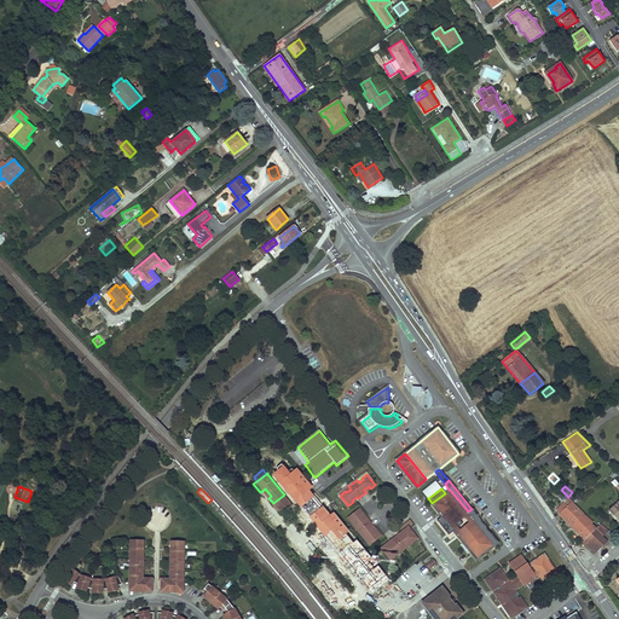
[(432,503),(450,526),(468,512),(450,490),(449,490),(445,493),(432,503)]
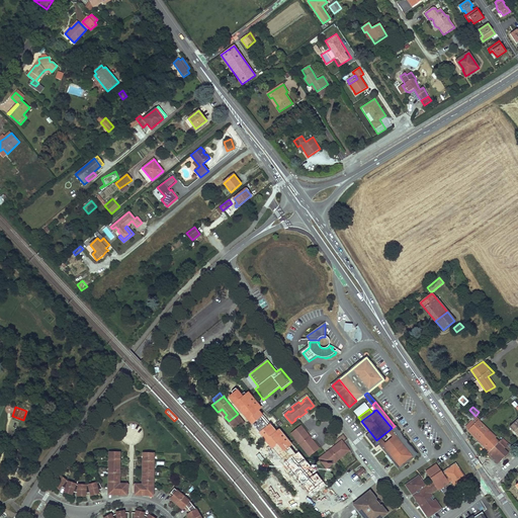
[(245,423),(238,414),(229,421),(236,430),(245,423)]
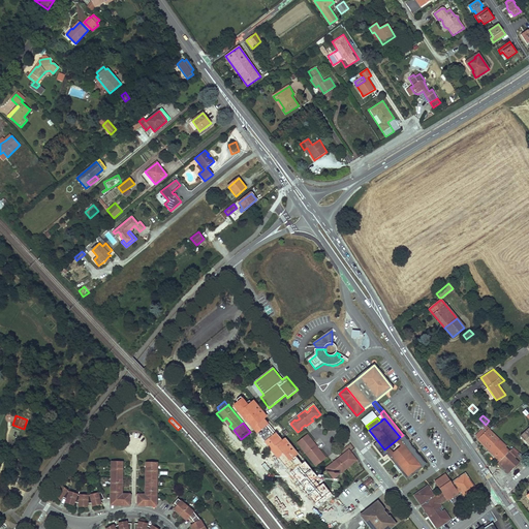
[(475,436),(478,439),(486,431),(484,429),(475,436)]
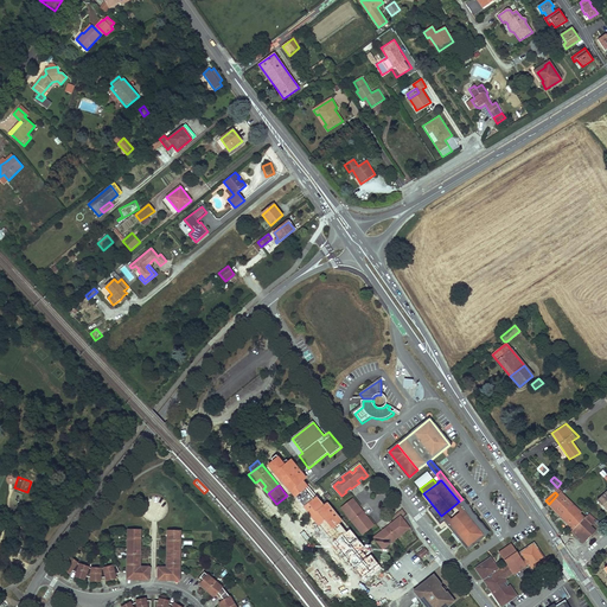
[(548,504),(573,530),(574,529),(583,519),(577,515),(579,513),(580,512),(560,493),(557,494),(549,504),(548,504)]
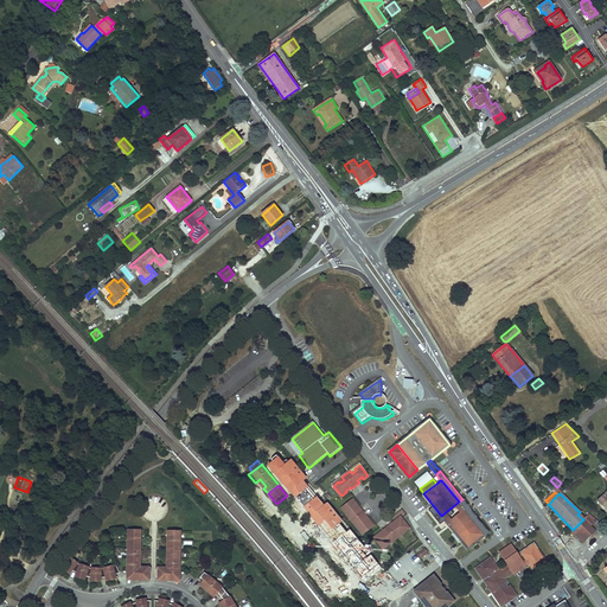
[(440,519),(442,522),(467,502),(466,499),(464,498),(462,499),(459,502),(441,516),(440,517),(440,519)]
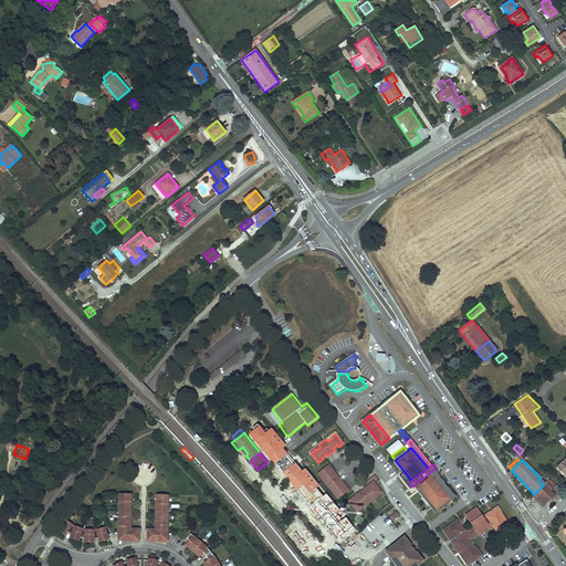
[(331,471),(333,470),(328,465),(320,472),(323,478),(325,477),(327,480),(325,482),(331,490),(333,488),(336,492),(335,493),(338,498),(348,490),(344,485),(343,486),(339,482),(342,481),(335,474),(334,475),(331,471)]
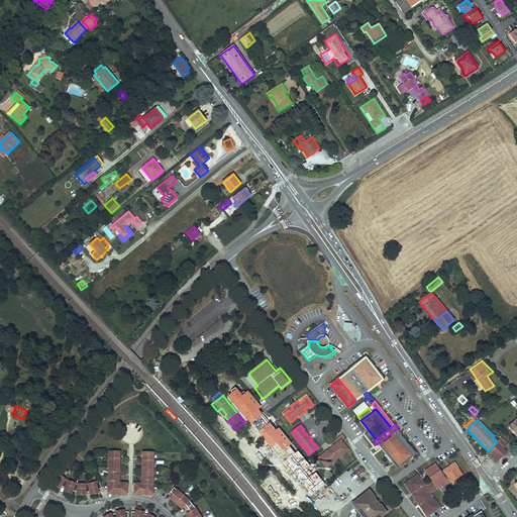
[(398,427),(377,444),(378,446),(379,447),(380,447),(382,446),(396,434),(413,455),(416,453),(399,432),(400,431),(400,430),(400,429),(398,427)]
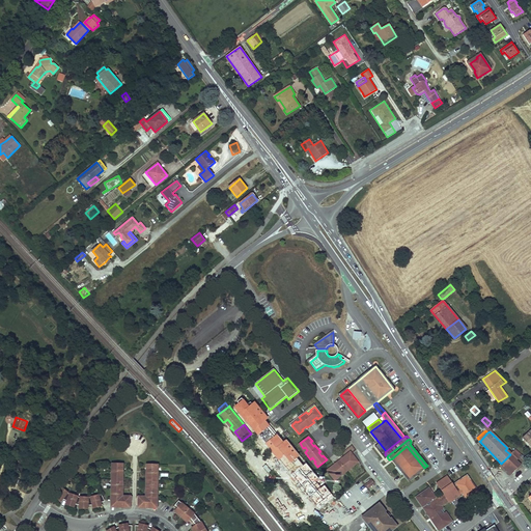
[(299,444),(305,452),(307,450),(305,447),(303,448),(300,443),(299,444)]
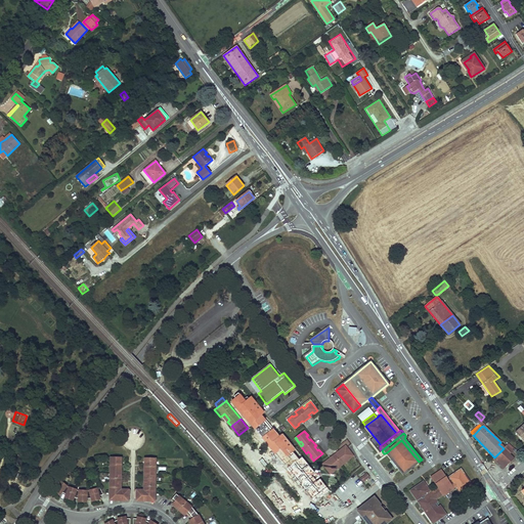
[(401,440),(387,452),(392,460),(390,462),(396,469),(398,467),(403,474),(419,462),(401,440)]
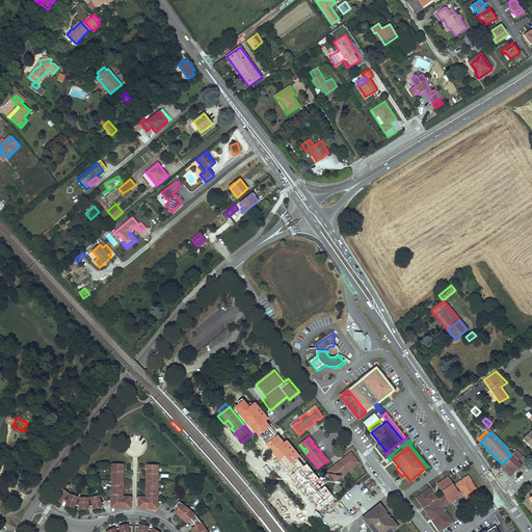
[(511,455),(503,463),(513,474),(522,466),(517,461),(522,457),(514,451),(512,454),(511,455)]
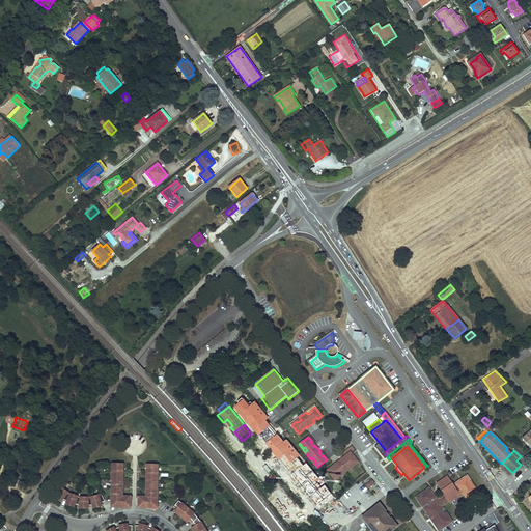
[(328,470),(335,479),(339,476),(338,475),(342,472),(343,474),(351,469),(348,467),(353,464),(354,465),(358,462),(352,453),(351,452),(345,455),(346,457),(343,459),(342,458),(336,464),(336,465),(333,468),(332,467),(328,470)]
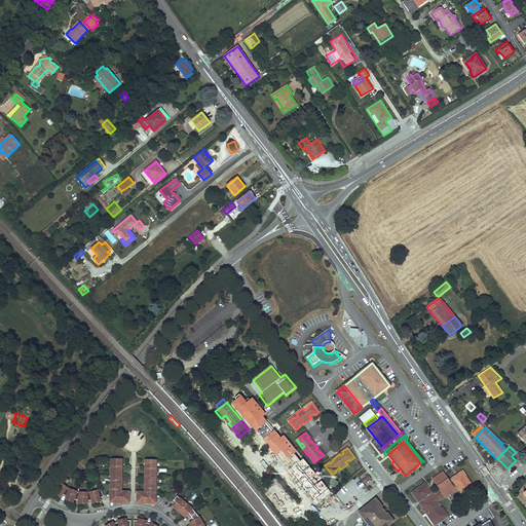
[(504,471),(508,468),(497,458),(496,459),(495,460),(504,471)]
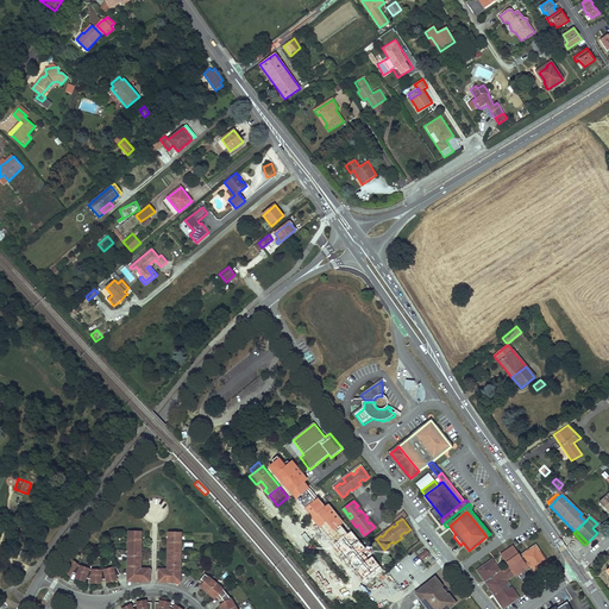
[(127,569),(127,576),(127,578),(149,578),(150,569),(148,569),(140,569),(138,569),(138,567),(140,567),(140,560),(138,560),(138,558),(140,558),(140,551),(139,551),(139,548),(140,548),(142,541),(139,541),(139,540),(142,540),(142,532),(130,532),(130,569),(127,569)]
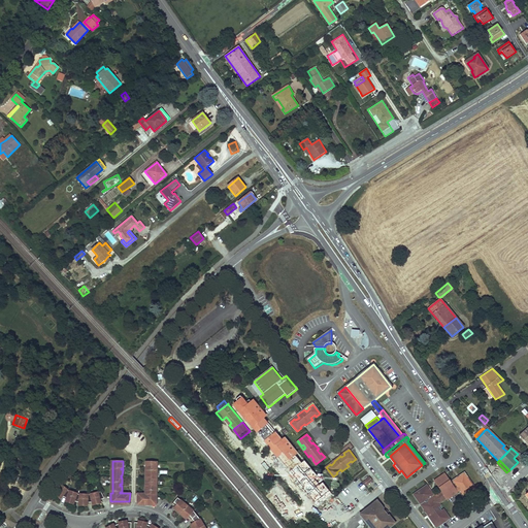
[(144,479),(144,485),(146,485),(146,486),(144,486),(144,492),(146,492),(146,494),(144,494),(138,494),(137,494),(137,502),(156,502),(157,494),(154,494),(155,479),(156,479),(156,462),(147,462),(147,464),(145,464),(145,468),(146,468),(146,472),(144,471),(144,475),(146,476),(146,479),(144,479)]
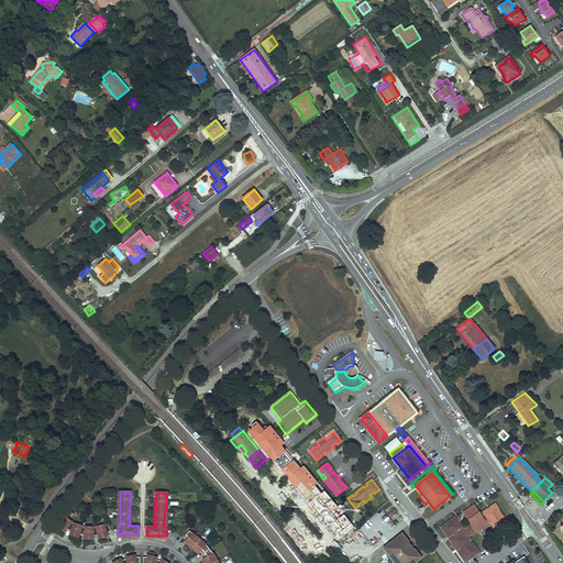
[(360,505),(355,508),(355,509),(364,503),(363,500),(359,504),(360,505)]
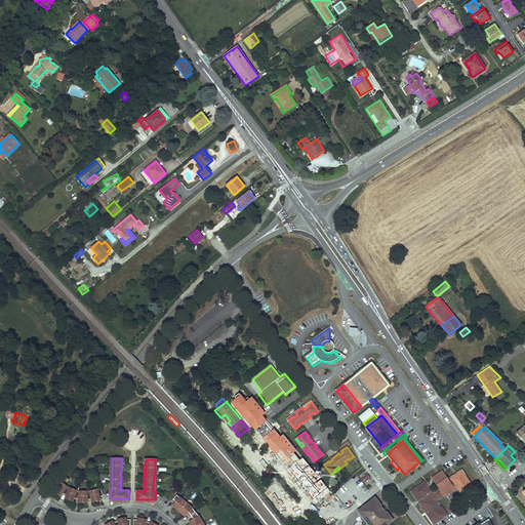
[(461,470),(450,478),(455,484),(457,488),(461,494),(466,492),(465,490),(468,488),(469,490),(473,487),(461,470)]
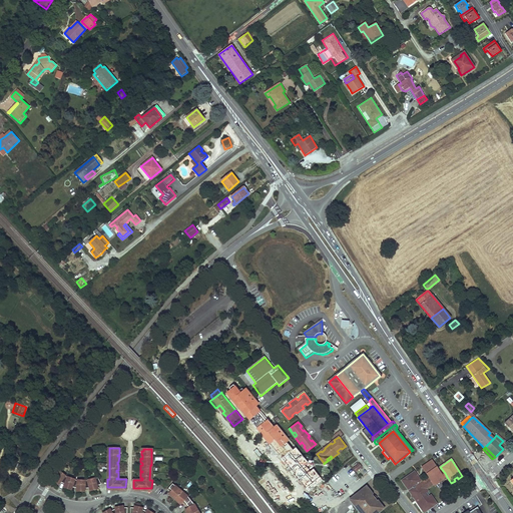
[(426,464),(422,467),(423,469),(433,462),(432,460),(428,463),(426,464)]
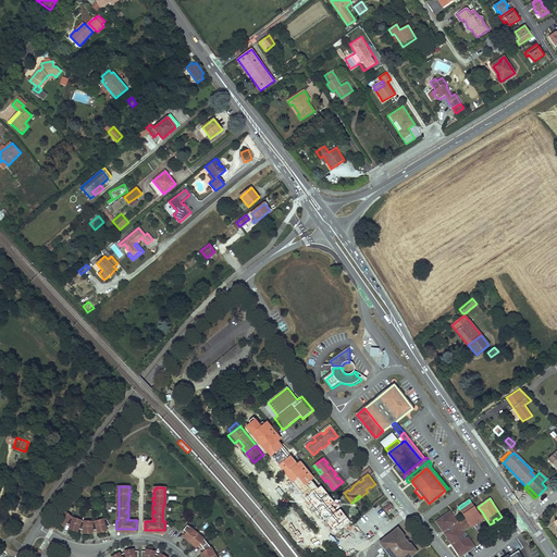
[(482,518),(480,516),(470,502),(459,509),(465,517),(471,525),(482,518)]
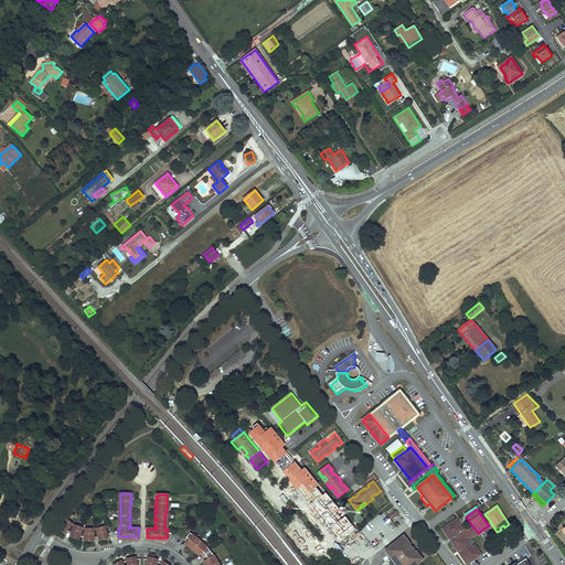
[(398,513),(396,511),(388,516),(392,521),(400,515),(398,513)]
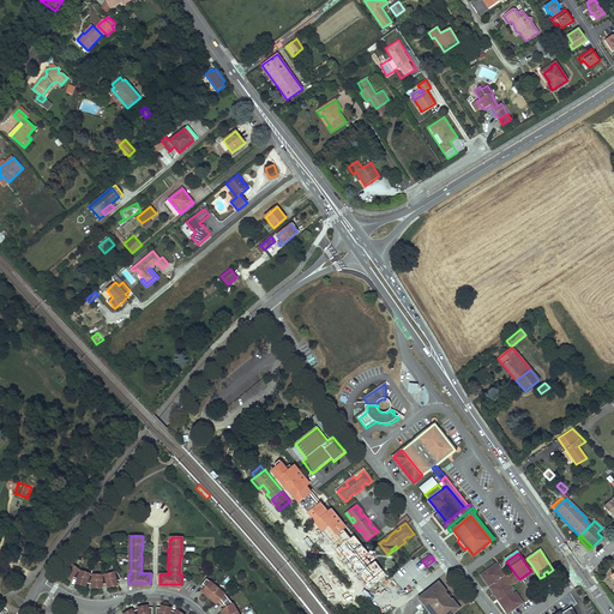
[(78,570),(71,564),(65,571),(66,572),(65,575),(70,577),(71,576),(72,577),(73,577),(78,579),(77,581),(79,582),(79,583),(84,584),(84,583),(86,584),(86,583),(88,583),(92,584),(92,585),(94,585),(94,587),(100,588),(100,585),(102,585),(102,584),(107,584),(109,584),(110,587),(115,584),(114,583),(116,583),(116,582),(116,581),(121,579),(118,572),(114,573),(114,572),(104,575),(104,576),(102,576),(92,575),(92,576),(90,576),(90,575),(80,571),(80,572),(78,571),(78,570)]
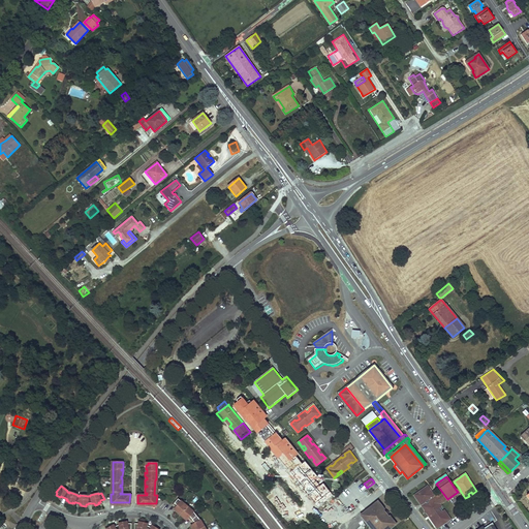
[(441,491),(434,496),(436,499),(434,499),(431,501),(429,499),(431,498),(432,493),(429,488),(426,488),(416,494),(415,497),(419,503),(424,503),(425,502),(426,504),(423,506),(425,510),(425,512),(427,512),(437,528),(450,521),(444,510),(441,512),(439,509),(442,507),(440,504),(447,500),(447,499),(441,491)]
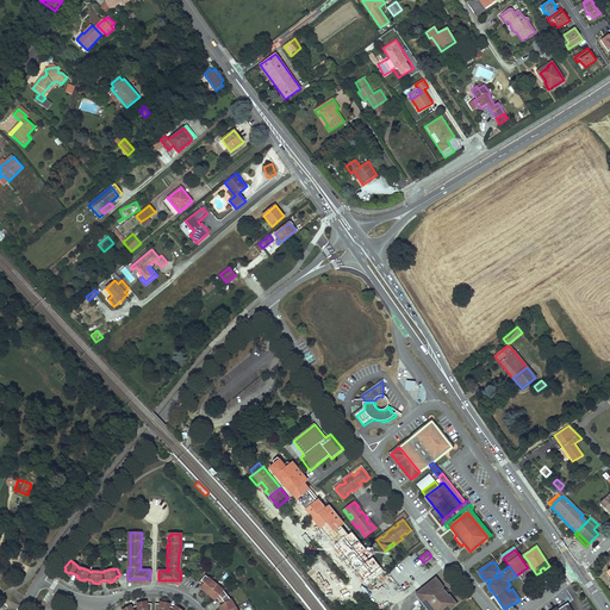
[(529,568),(531,567),(529,562),(526,565),(528,567),(516,576),(516,577),(517,578),(530,570),(529,568)]
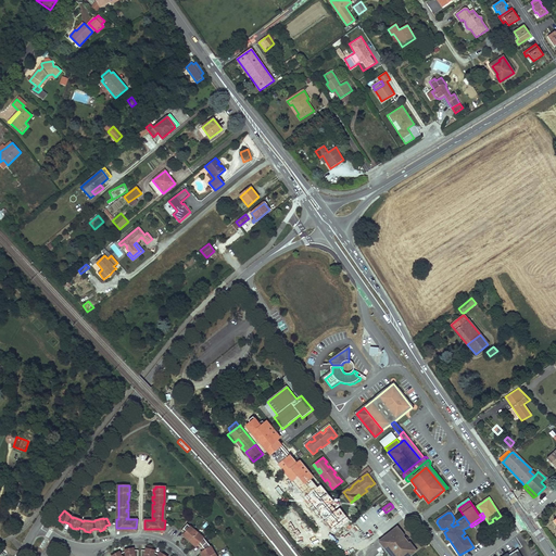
[(190,528),(187,525),(181,531),(185,533),(186,535),(185,536),(188,539),(189,539),(192,541),(191,542),(194,544),(196,544),(197,545),(198,544),(203,551),(203,553),(202,554),(203,555),(216,555),(211,546),(210,546),(203,538),(191,527),(190,528)]
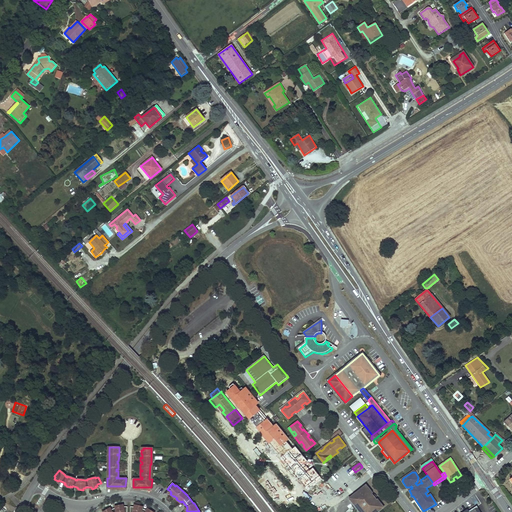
[(370,497),(373,495),(365,486),(349,498),(359,511),(376,511),(382,508),(375,499),(373,500),(372,498),(370,497)]
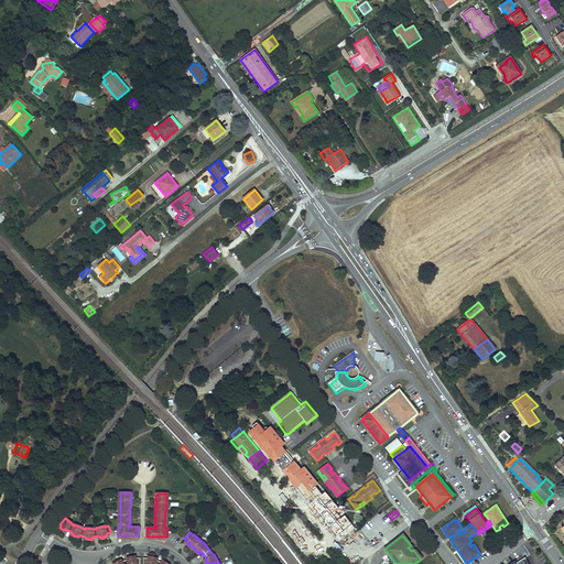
[(187,541),(185,544),(198,555),(199,553),(198,552),(197,552),(194,550),(195,549),(192,546),(191,546),(187,544),(188,543),(187,541)]
